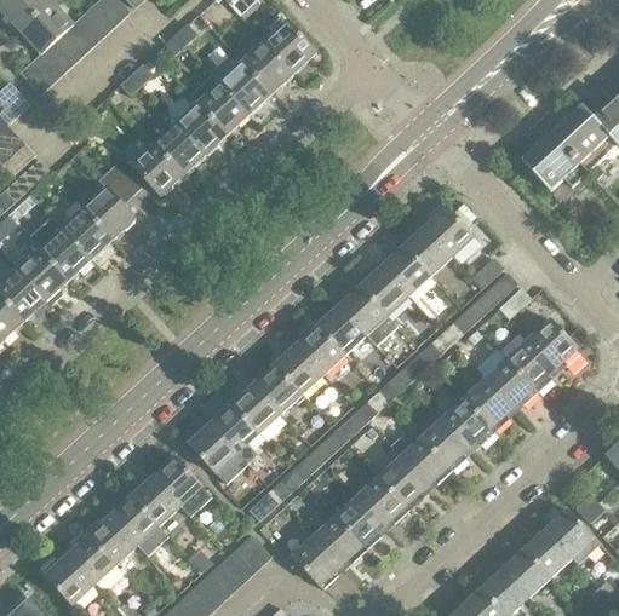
[(0,10),(11,0),(0,0),(0,10)]
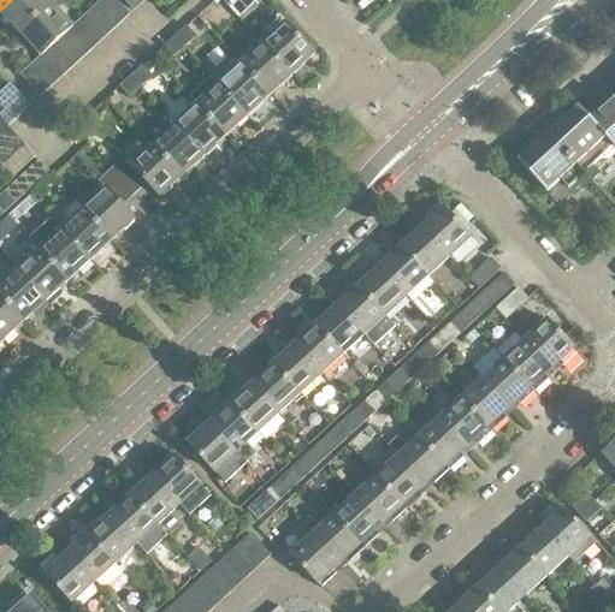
[(11,0),(0,10),(21,31),(52,4),(48,0),(11,0)]
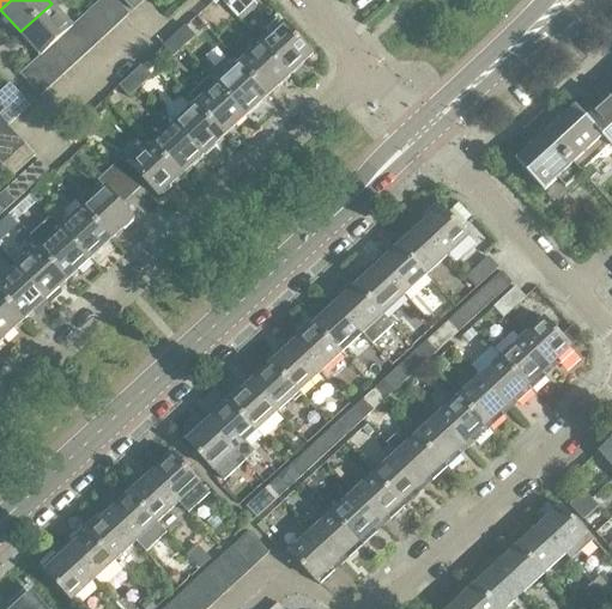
[(98,0),(97,1),(116,23),(127,12),(116,0),(98,0)]
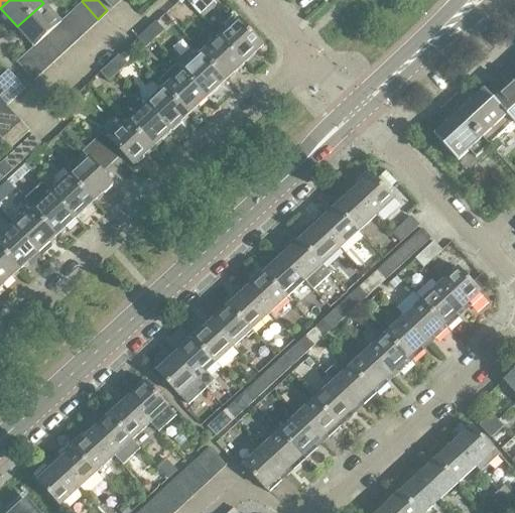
[(199,12),(212,0),(194,0),(190,3),(199,12)]
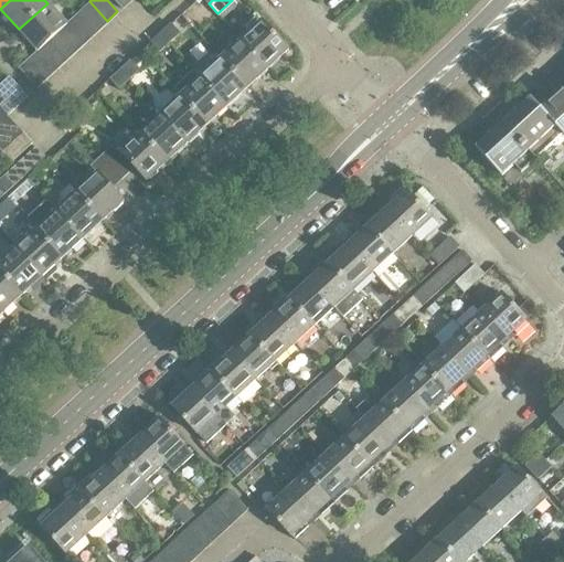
[(89,1),(78,10),(97,30),(107,21),(89,1)]
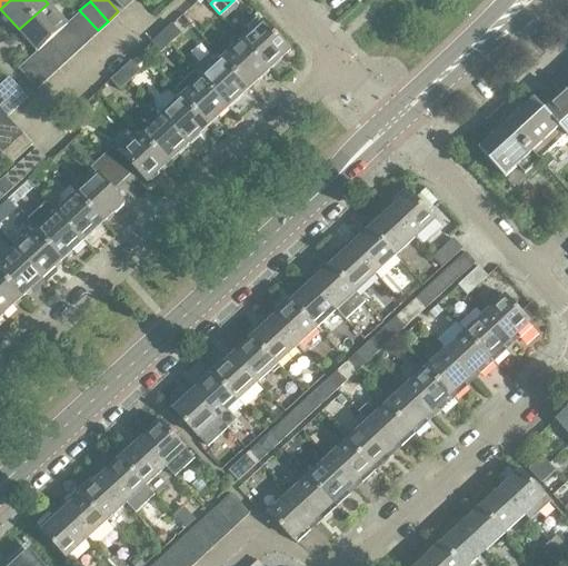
[(48,3),(19,29),(38,50),(39,49),(49,39),(59,30),(67,23),(67,22),(48,3)]
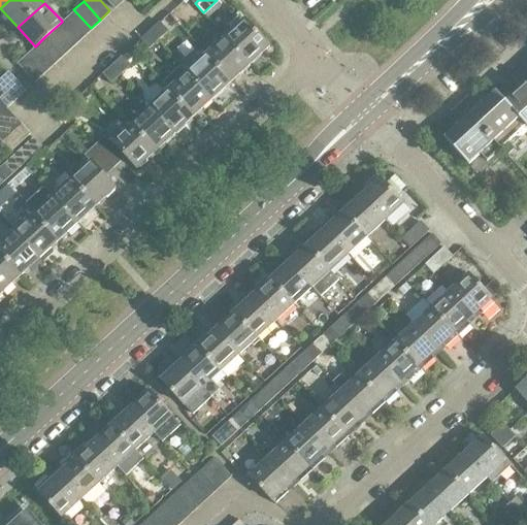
[(149,3),(140,10),(144,14),(153,7),(149,3)]
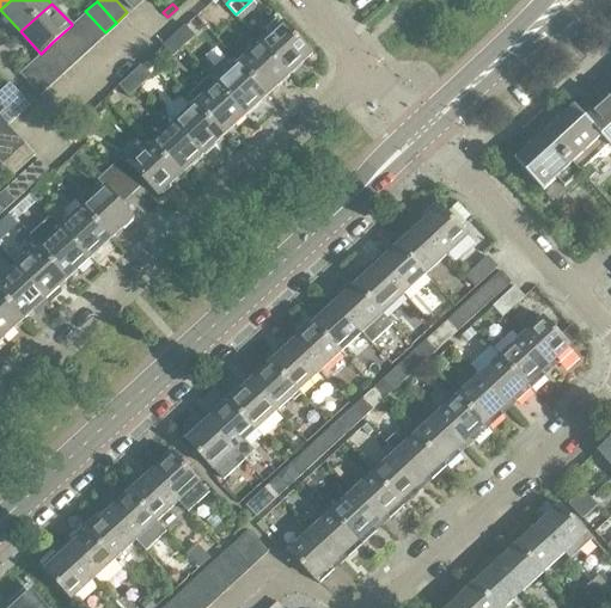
[(85,11),(74,22),(95,43),(105,32),(85,11)]
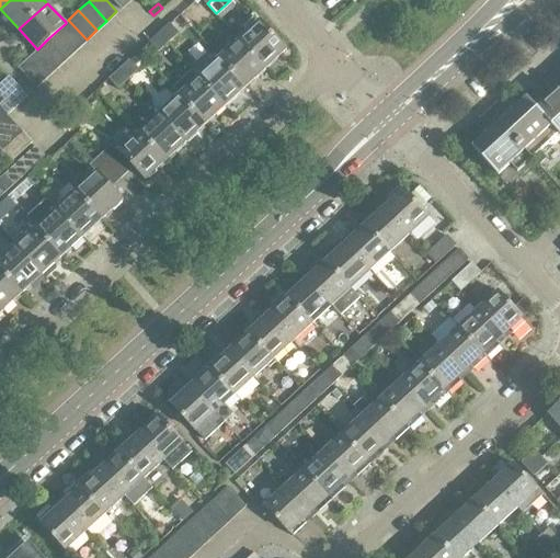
[(259,19),(238,36),(265,66),(285,47),(259,19)]
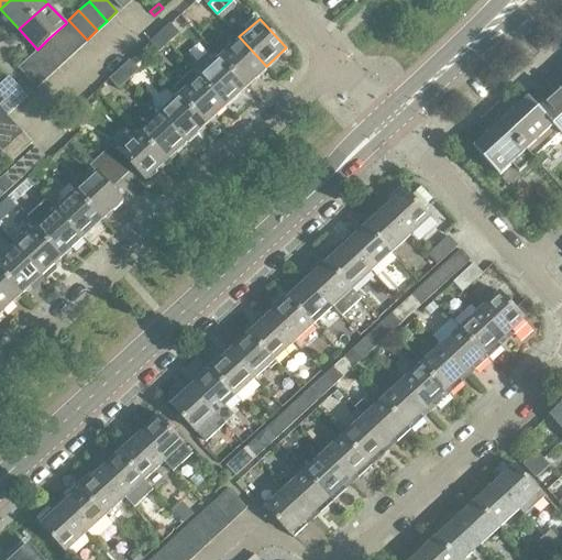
[(66,23),(58,30),(76,48),(87,40),(68,20),(66,22),(66,23)]
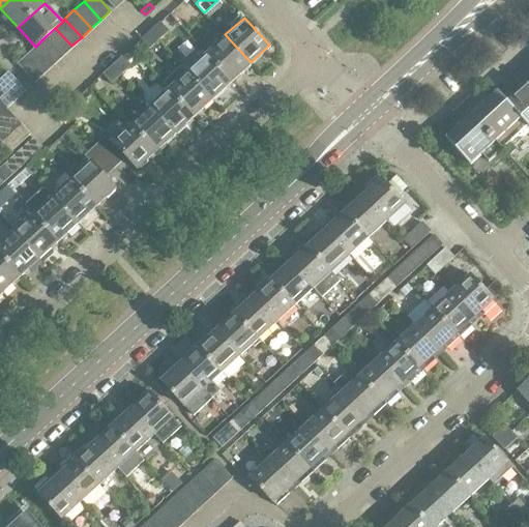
[(167,29),(159,21),(149,29),(157,38),(167,29)]
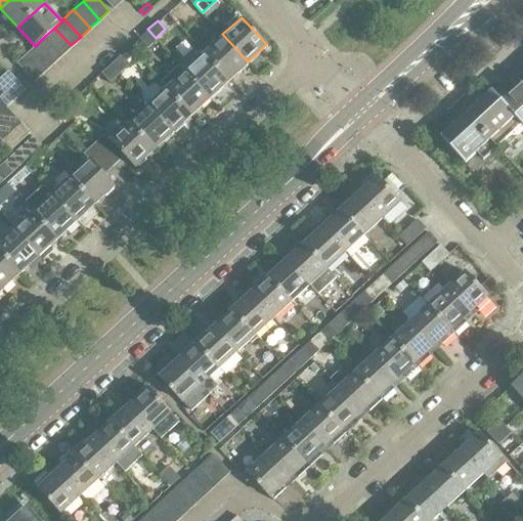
[(54,28),(45,36),(61,54),(71,45),(54,28)]
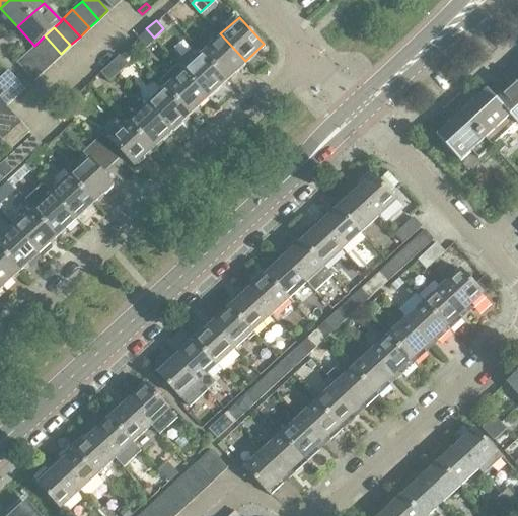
[(154,38),(146,28),(137,38),(145,46),(154,38)]
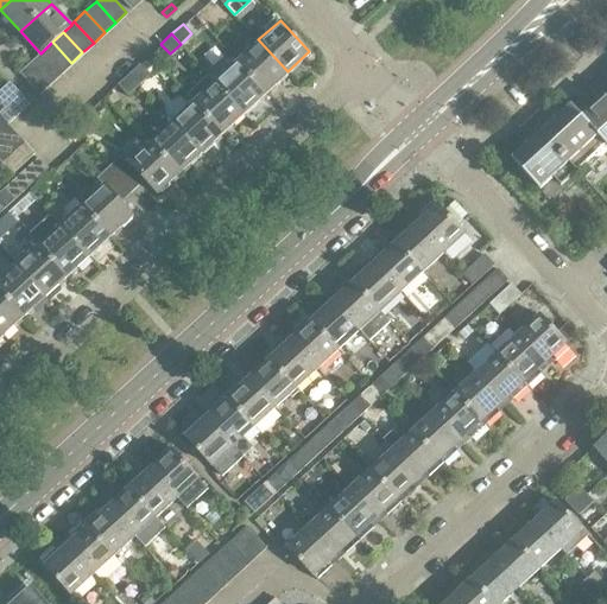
[(258,39),(236,59),(266,91),(288,71),(258,39)]
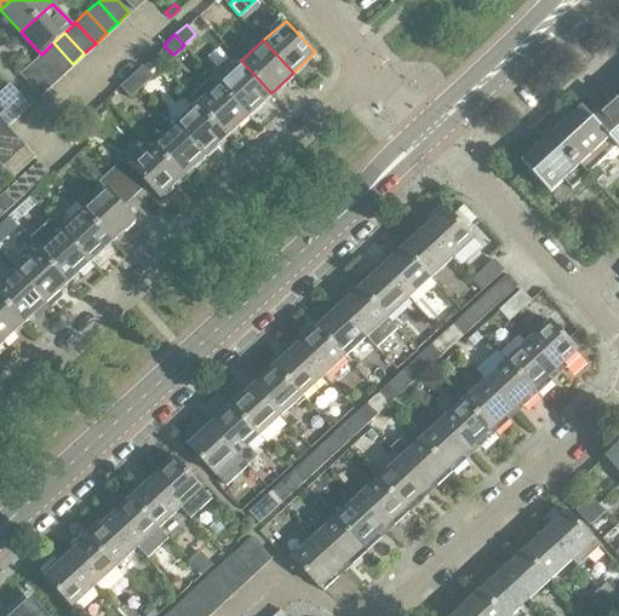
[(53,42),(43,53),(62,74),(73,64),(53,42)]
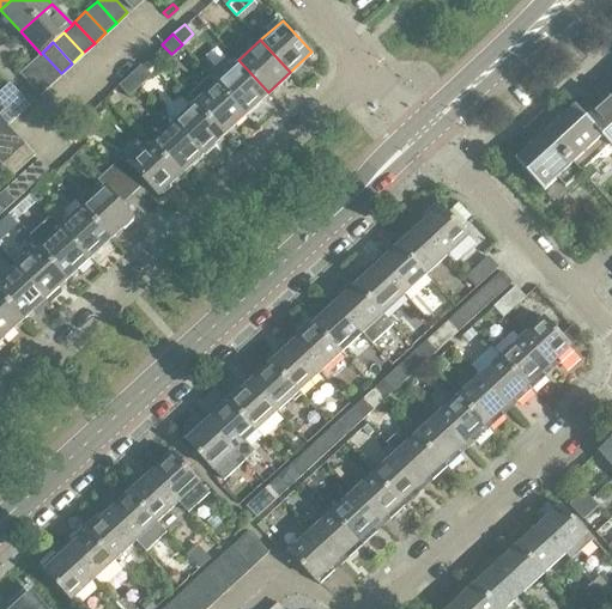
[(41,54),(31,62),(50,84),(61,73),(42,53),(41,54)]
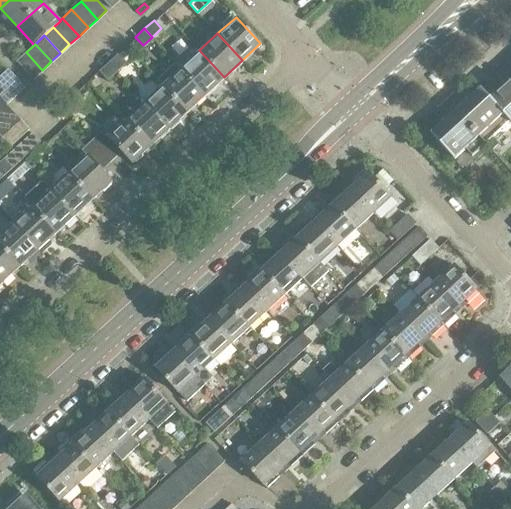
[(199,50),(181,67),(205,94),(224,77),(199,50)]
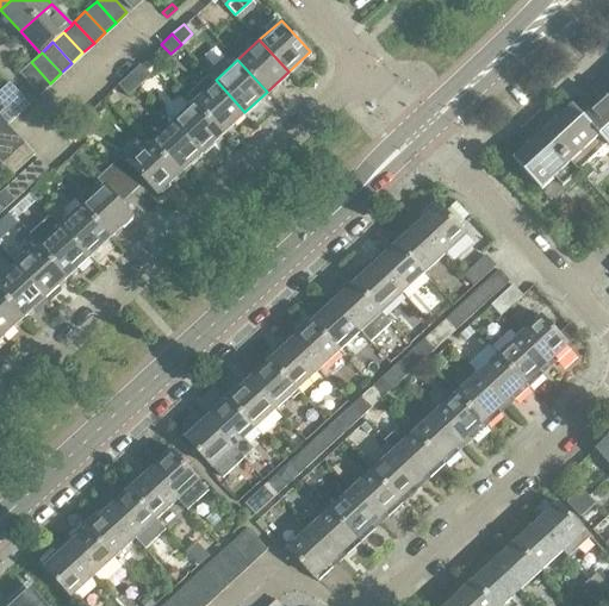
[(26,67),(19,73),(39,93),(50,83),(31,62),(26,67)]
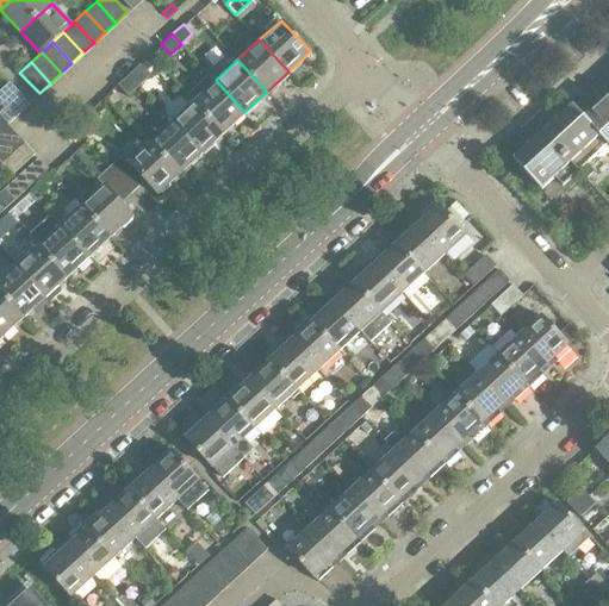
[(149,74),(140,64),(129,74),(138,85),(149,74)]
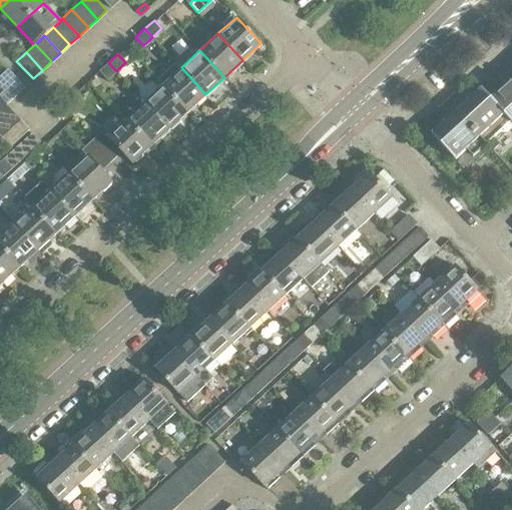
[(173,59),(154,76),(163,85),(187,111),(205,94),(181,67),(173,59)]
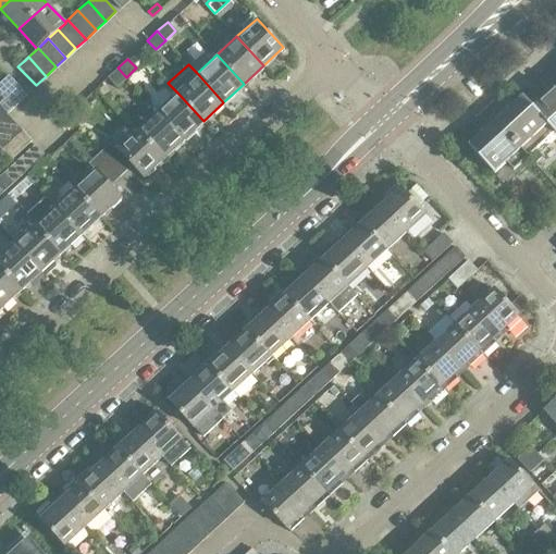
[(116,86),(126,77),(118,68),(108,76),(116,86)]
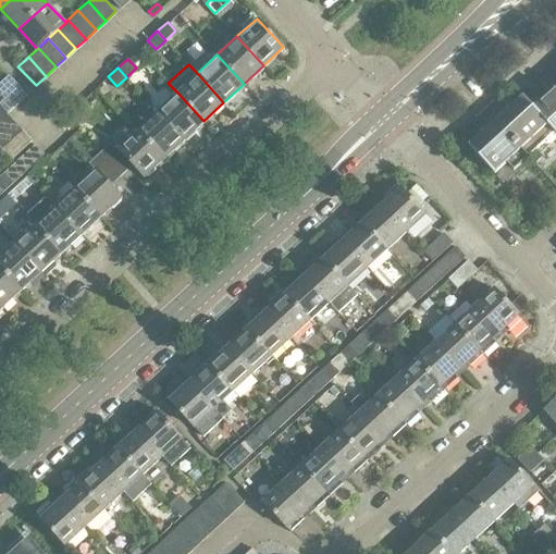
[(555,77),(547,70),(538,78),(547,89),(532,103),(531,105),(547,122),(546,123),(555,134),(555,77)]
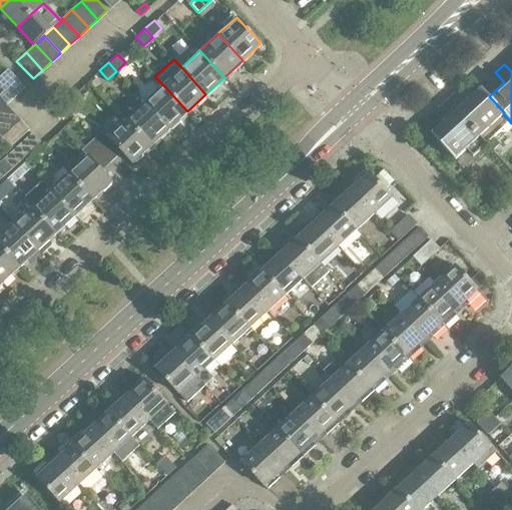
[(24,87),(7,69),(0,75),(0,78),(15,95),(24,87)]
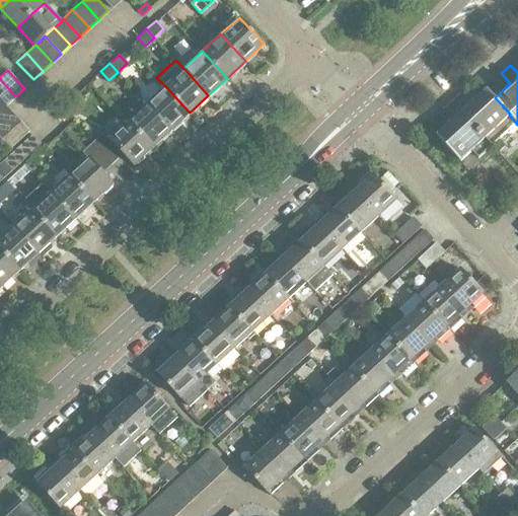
[(15,96),(0,79),(0,97),(6,104),(15,96)]
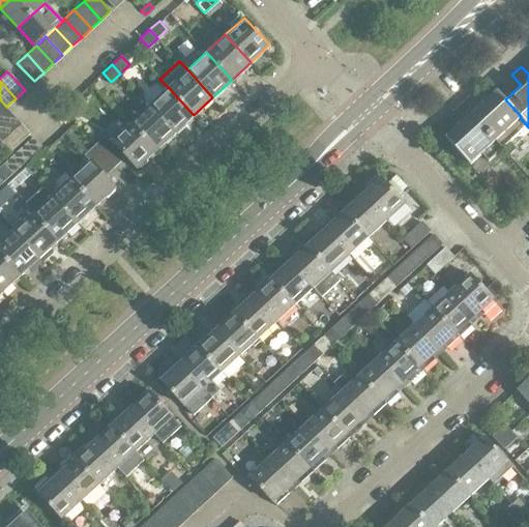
[(169,88),(150,106),(175,133),(194,115),(169,88)]
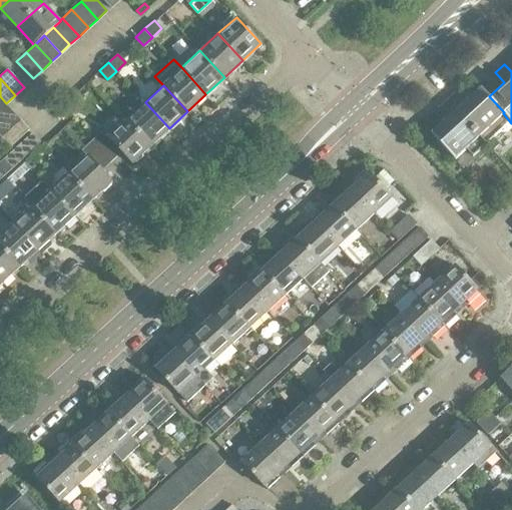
[(489,96),(490,95),(480,85),(465,100),(455,89),(446,98),(486,142),(493,135),(499,130),(504,131),(511,123),(503,113),(504,112),(489,96)]
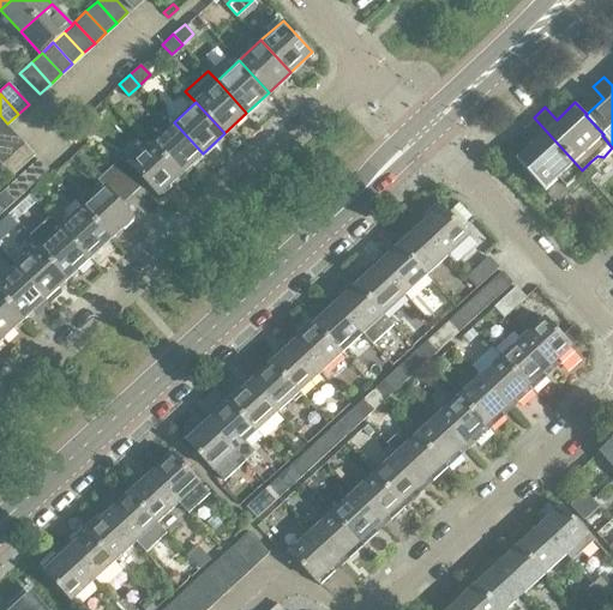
[(0,161),(2,164),(24,144),(6,125),(7,124),(0,115),(0,161)]
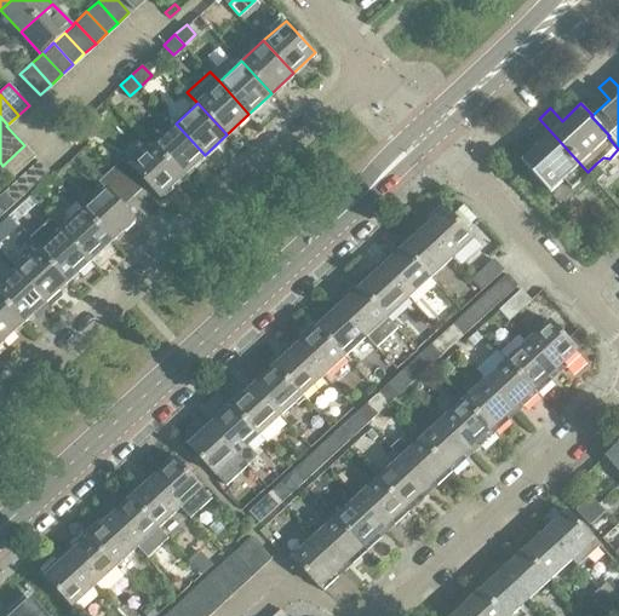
[(588,172),(539,119),(528,128),(540,142),(521,159),(550,191),(563,179),(571,188),(588,172)]
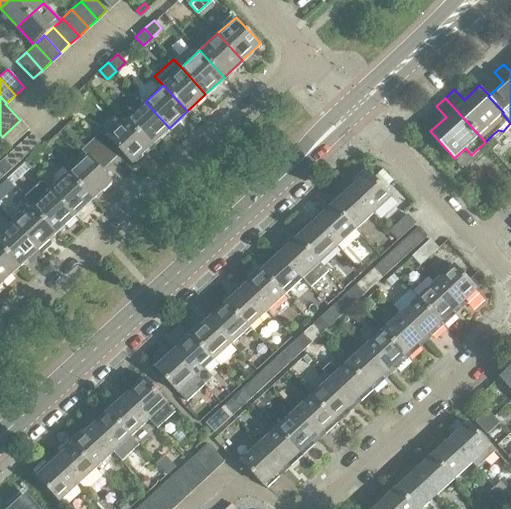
[(145,102),(126,118),(150,144),(169,128),(145,102)]
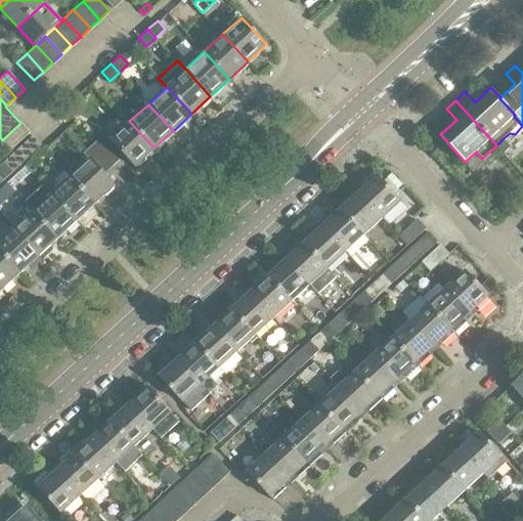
[(56,114),(61,119),(67,114),(61,110),(56,114)]
